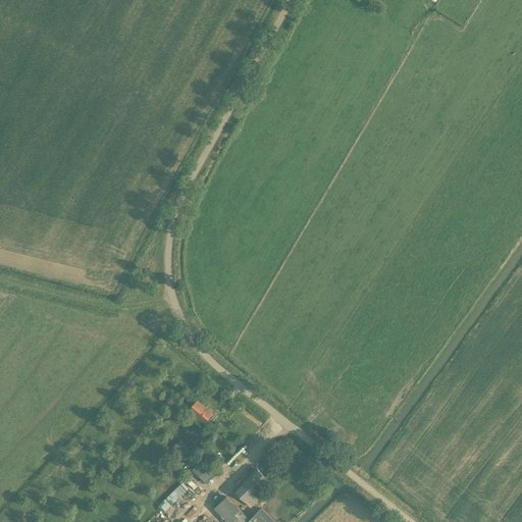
[(200,406),(196,402),(188,412),(203,425),(213,414),(202,404),(200,406)]
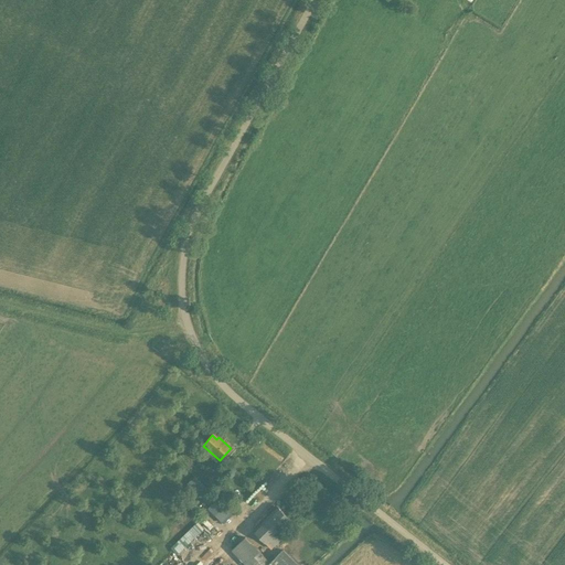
[(212,468),(204,477),(208,479),(215,487),(224,477),(215,470),(212,468)]
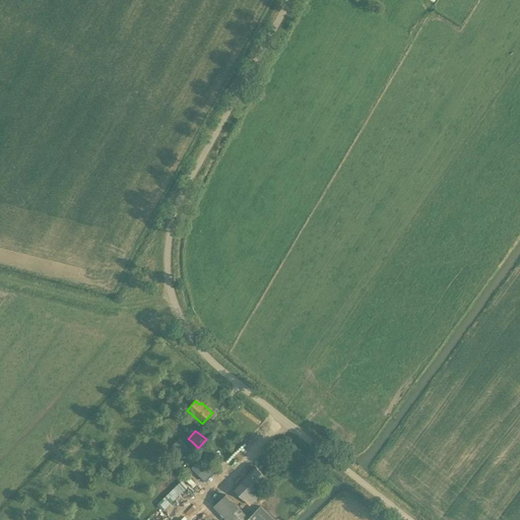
[(201,461),(179,438),(172,445),(194,467),(201,461)]
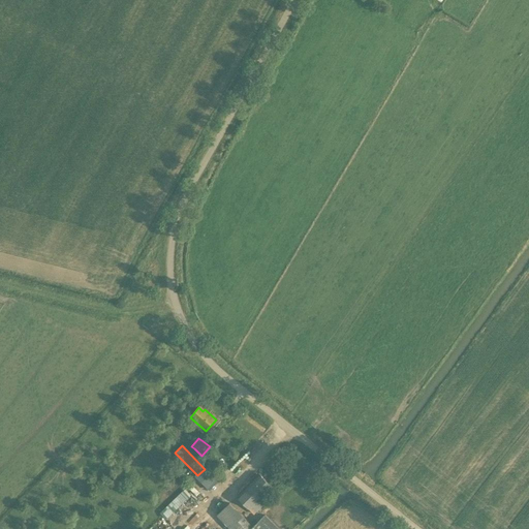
[(254,516),(268,502),(262,497),(272,488),(260,475),(237,497),(249,509),(254,516)]
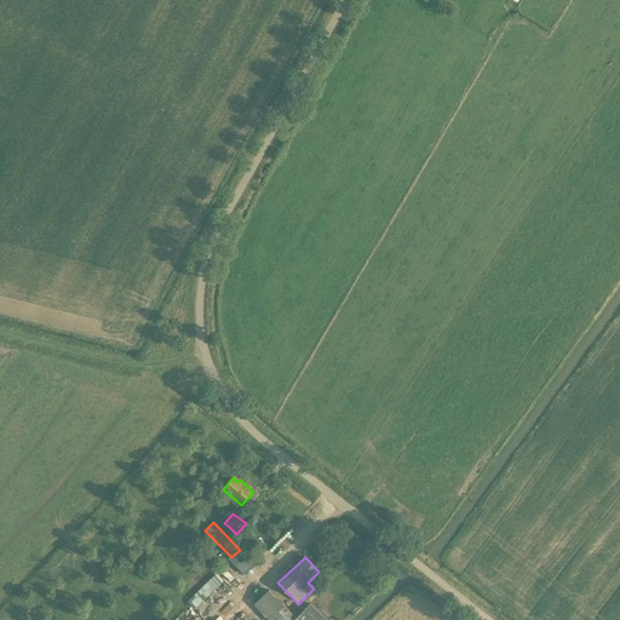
[(216,573),(188,600),(195,607),(224,581),(216,573)]
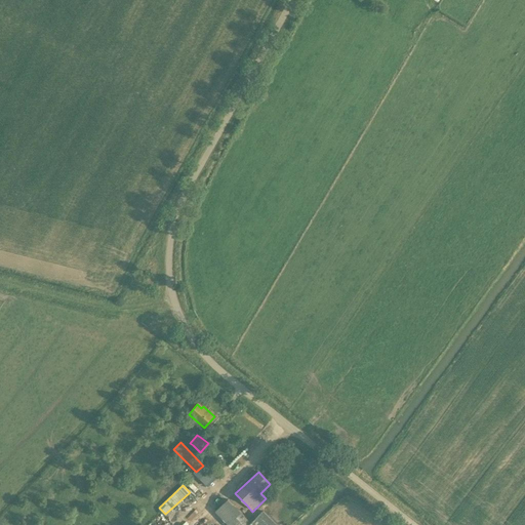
[(215,512),(227,524),(277,524),(263,510),(251,522),(241,512),(241,513),(228,499),(215,512)]
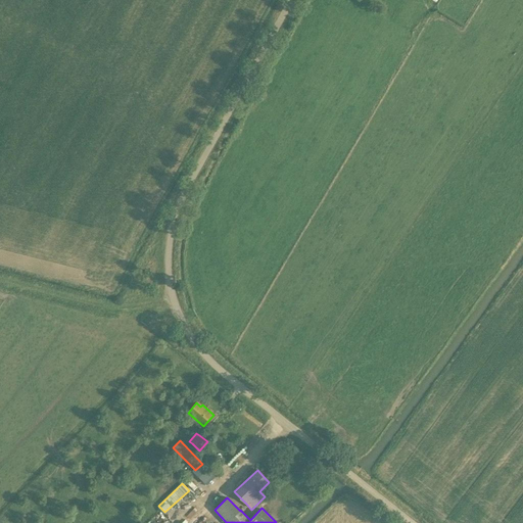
[(186,522),(192,517),(187,512),(176,522),(186,522)]
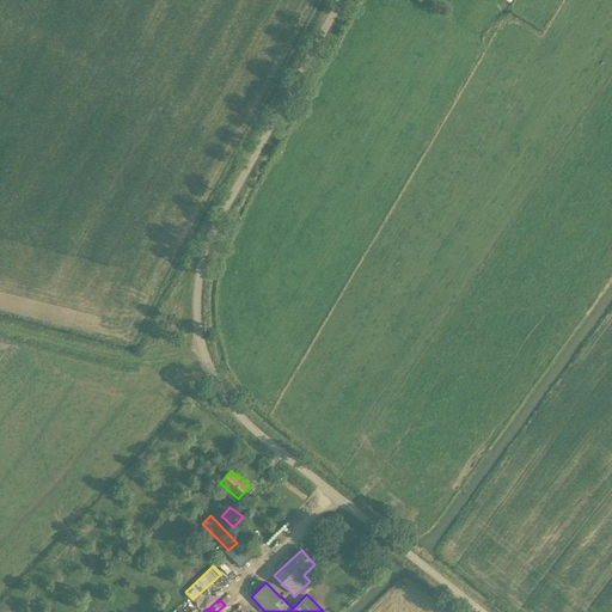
All buildings are outlined.
